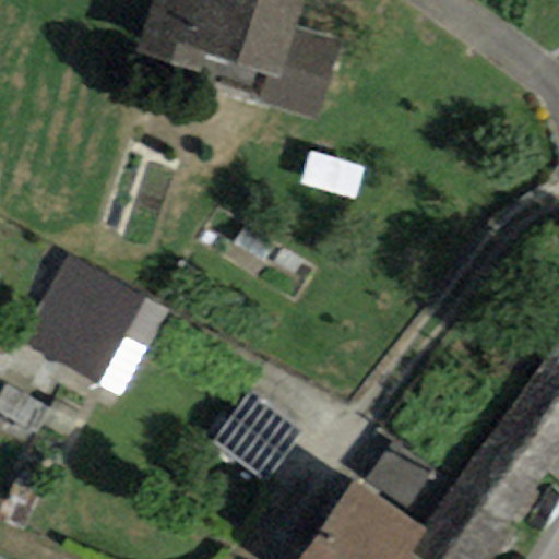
[(301,0),(150,0),(133,54),(199,74),(205,54),(266,74),(258,103),(317,121),(342,42),(293,26),(301,0)]
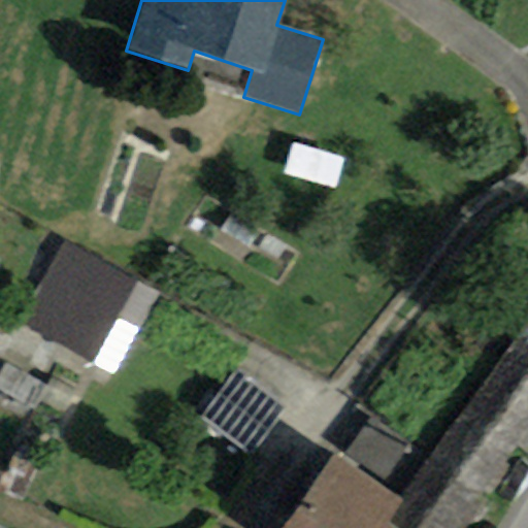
[(117,318),(136,282),(63,241),(17,325),(91,365),(117,318)]
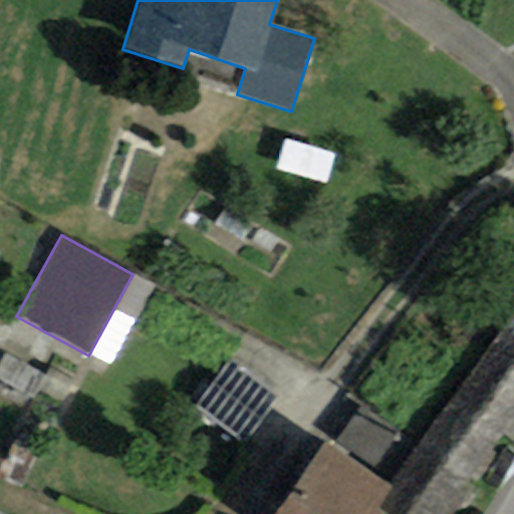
[(156,287),(133,274),(113,309),(137,321),(156,287)]
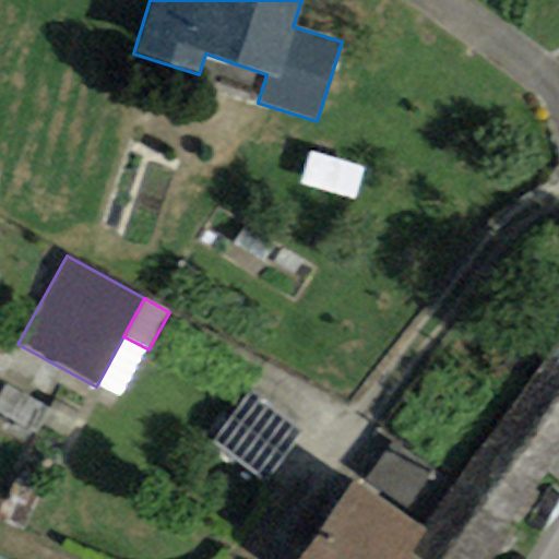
[(543,486),(558,463),(558,340),(486,445),(543,486)]
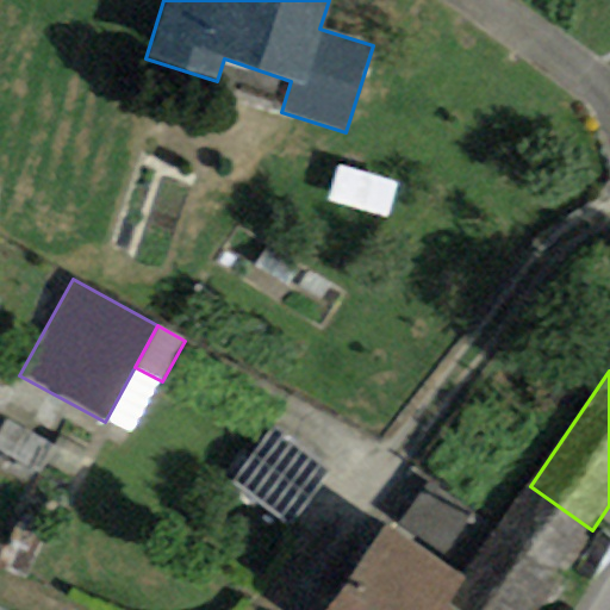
[(331,474),(271,431),(234,484),(294,527),(331,474)]
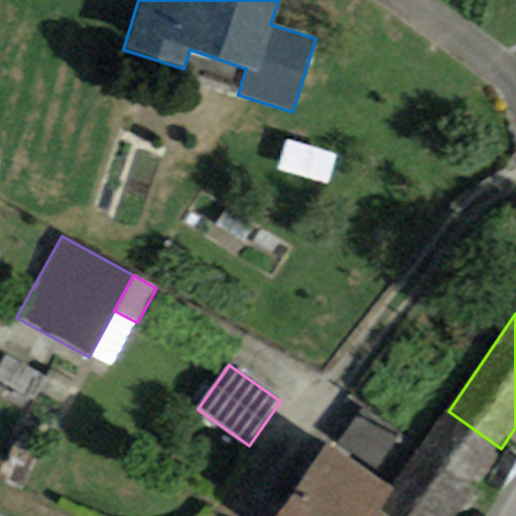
[(453,515),(474,487),(501,448),(448,411),(392,491),(375,514),(378,515),(453,515)]
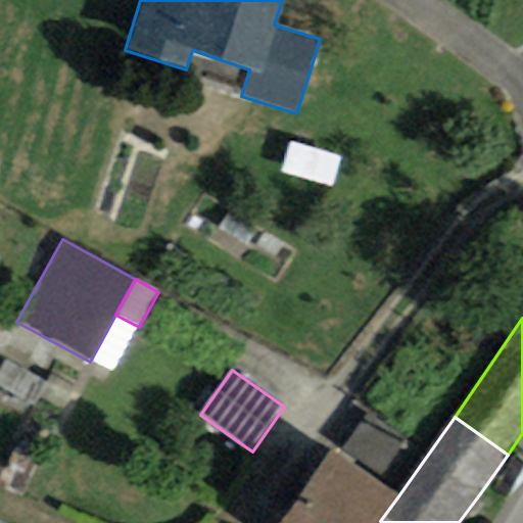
[(277,522),(383,522),(380,521),(397,497),(329,449),(277,522)]
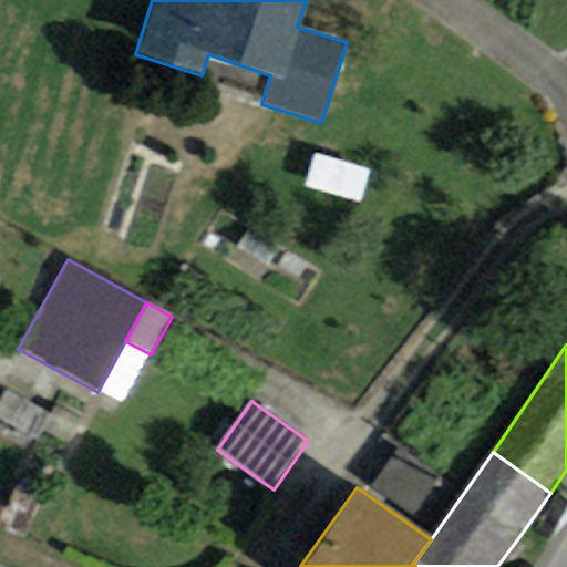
All buildings are outlined.
